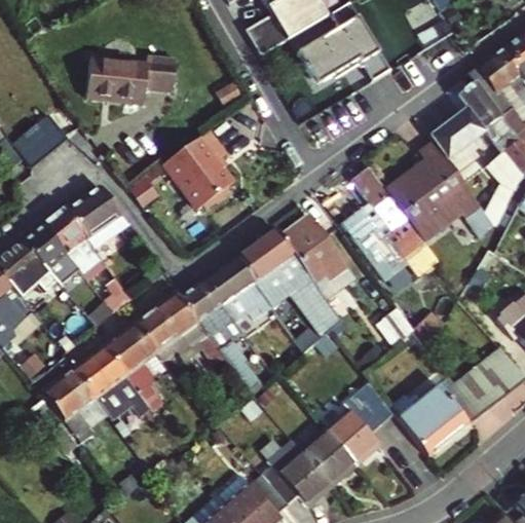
[(257,0),(266,15),(239,30),(255,55),(322,16),(311,0),(257,0)]
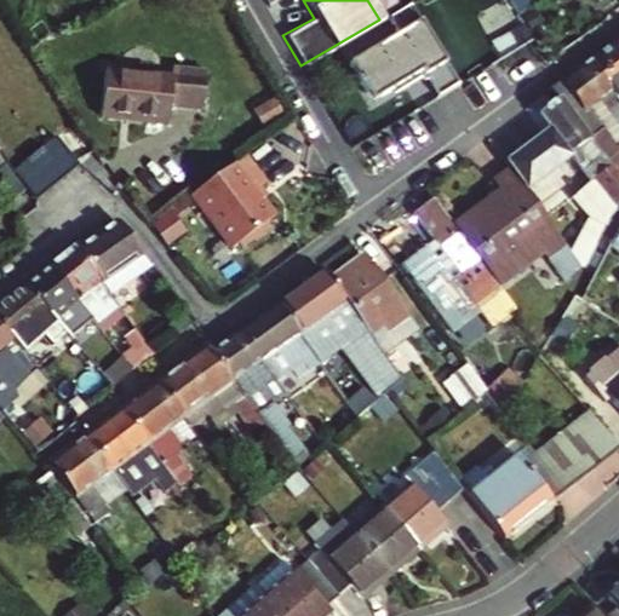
[(441,56),(407,3),(389,13),(399,29),(348,58),(368,92),(385,82),(418,63),(420,68),(441,56)]
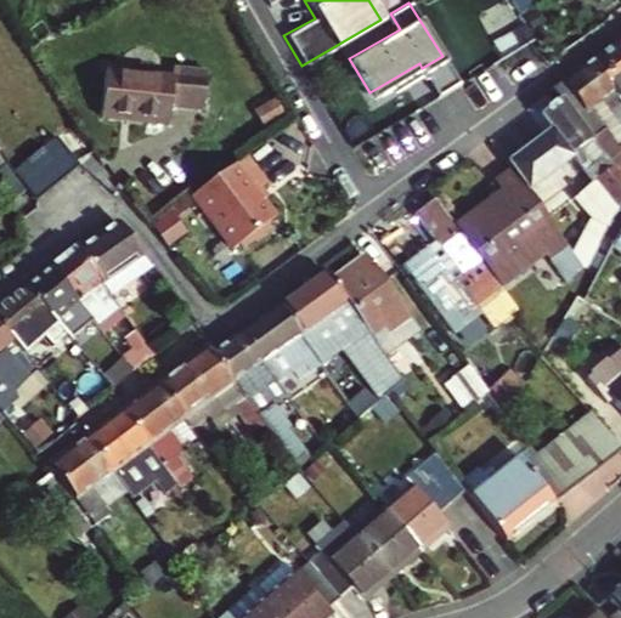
[(620,38),(620,37),(600,51),(620,79),(620,38)]
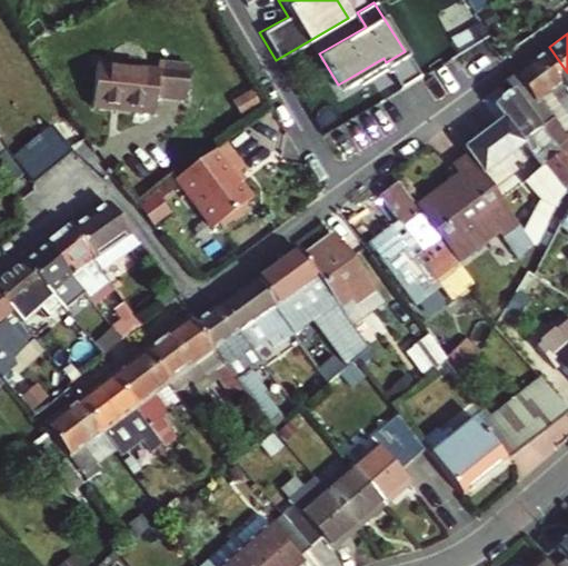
[(567,72),(549,47),(505,79),(506,80),(514,91),(526,108),(537,100),(567,140),(567,120),(547,91),(558,83),(567,97),(567,72)]
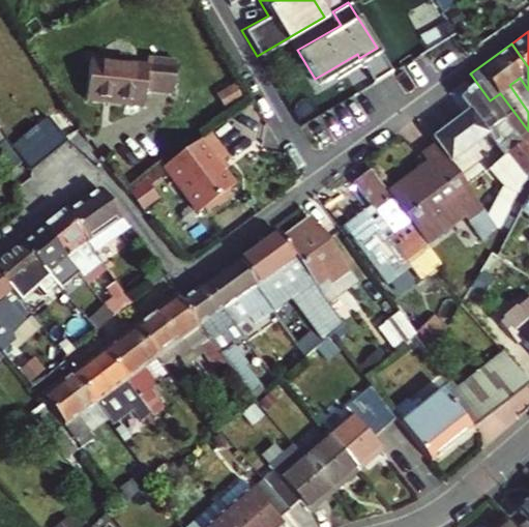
[(377,48),(359,58),(373,80),(390,69),(377,48)]
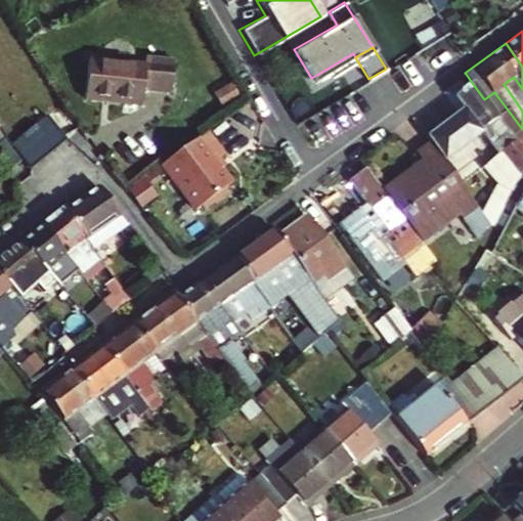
[(147,61),(92,55),(88,94),(145,100),(146,88),(174,91),(178,55),(148,52),(147,61)]
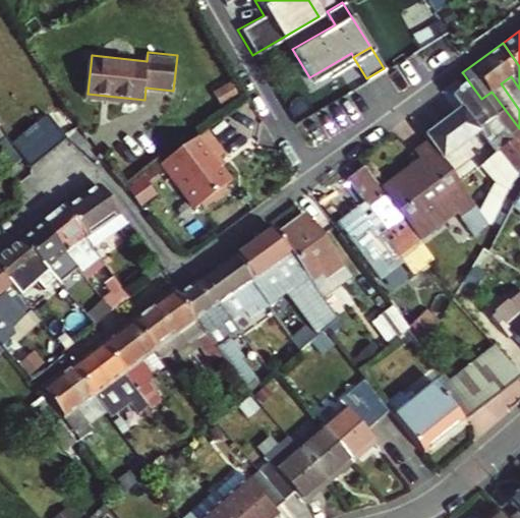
[(351,53),(324,69),(327,73),(353,57),(351,53)]
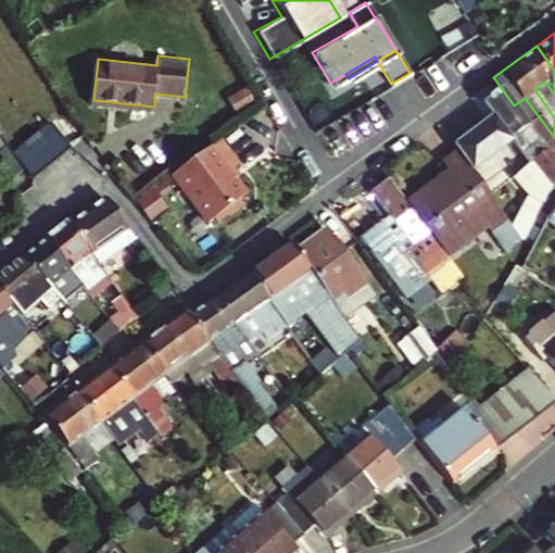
[(554,137),(525,98),(514,105),(502,89),(494,78),(488,83),(496,95),(486,102),(494,114),(454,141),(458,147),(472,166),(513,139),(530,162),(518,172),(531,188),(525,218),(537,223),(549,193),(554,186),(554,137)]
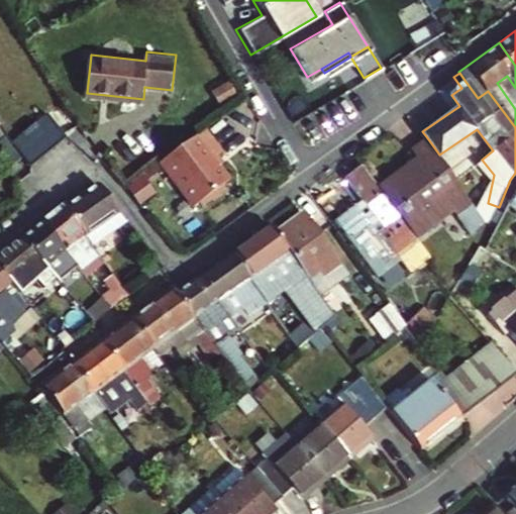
[(58,103),(46,112),(65,135),(77,126),(58,103)]
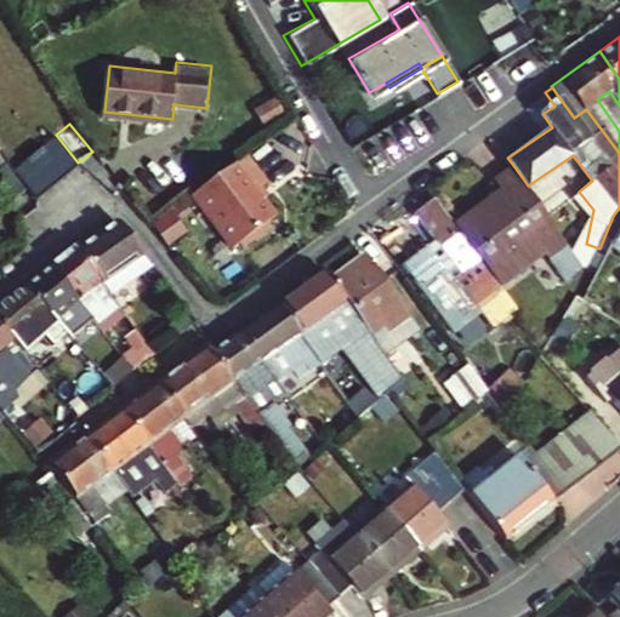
[(56,135),(44,144),(66,173),(78,163),(56,135)]
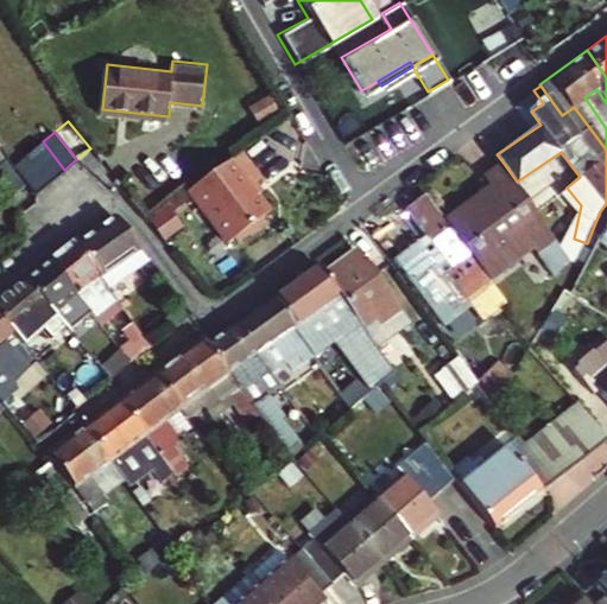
[(43,141),(30,152),(52,179),(64,170),(43,141)]
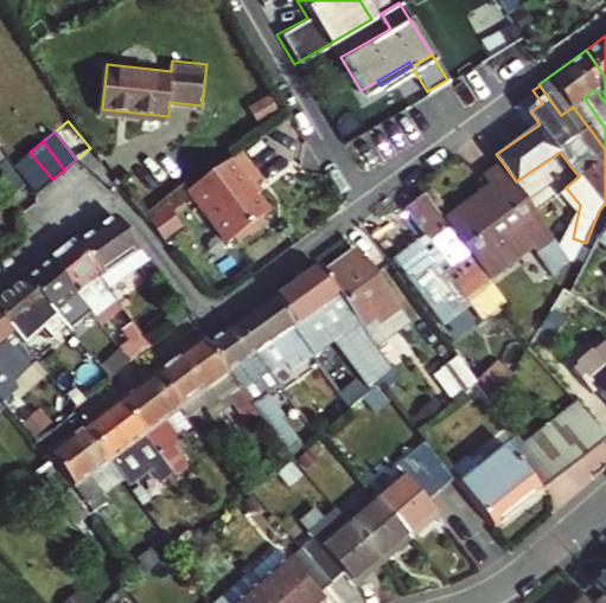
[(244,149),(190,187),(229,239),(270,210),(253,184),(262,177),(244,149)]
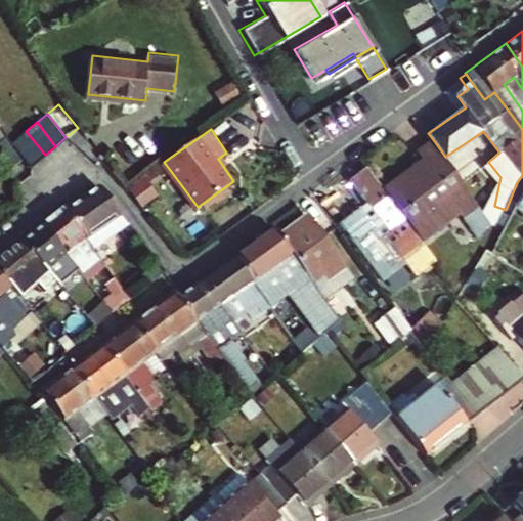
[(45,155),(26,131),(14,139),(14,141),(33,165),(45,155)]
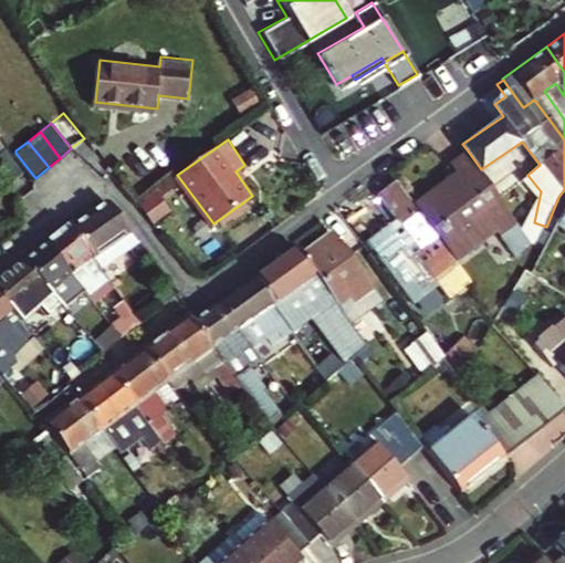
[(523,269),(542,232),(519,222),(481,169),(467,149),(450,160),(458,173),(415,205),(457,260),(497,230),(523,269)]
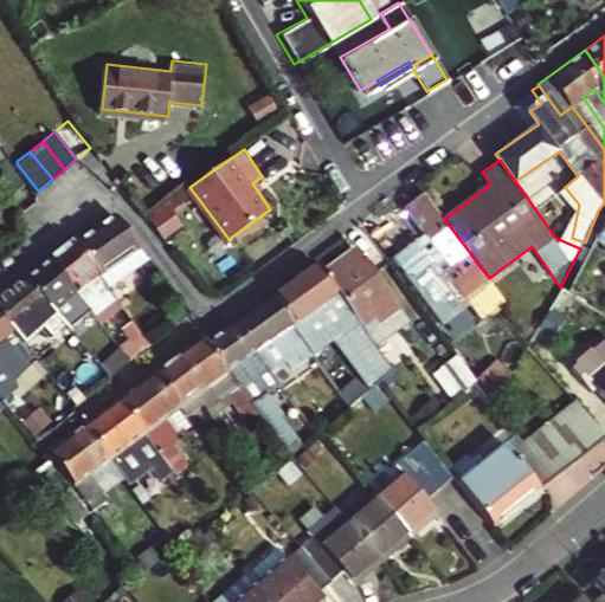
[(394,257),(430,304),(456,284),(465,296),(478,314),(499,297),(483,274),(483,271),(420,192),(405,204),(426,231),(394,257)]
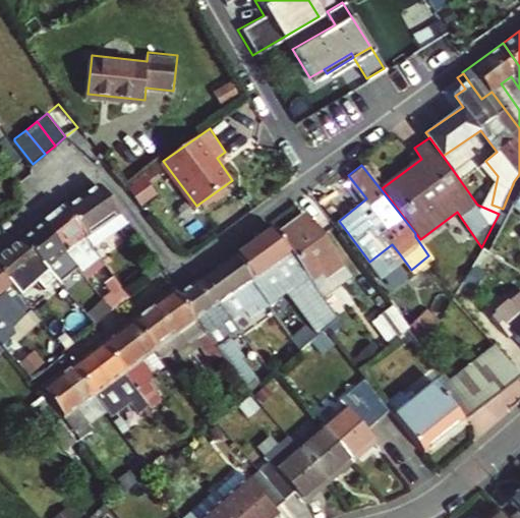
[(125,240),(134,233),(136,231),(99,183),(66,208),(96,244),(116,229),(125,240)]
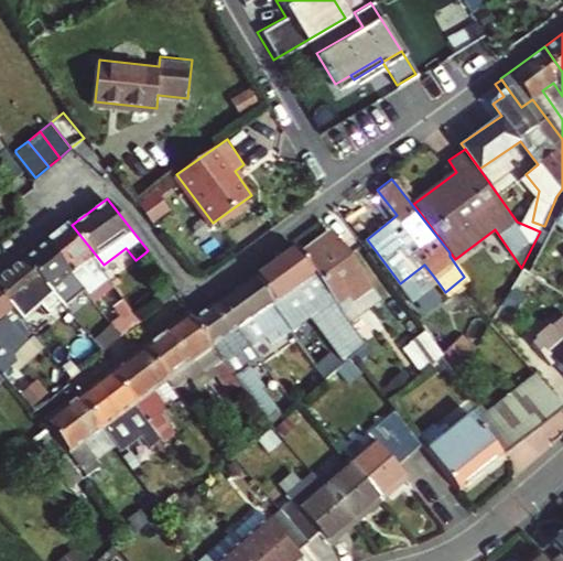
[(69,222),(46,238),(88,291),(110,273),(104,265),(72,225),(69,222)]
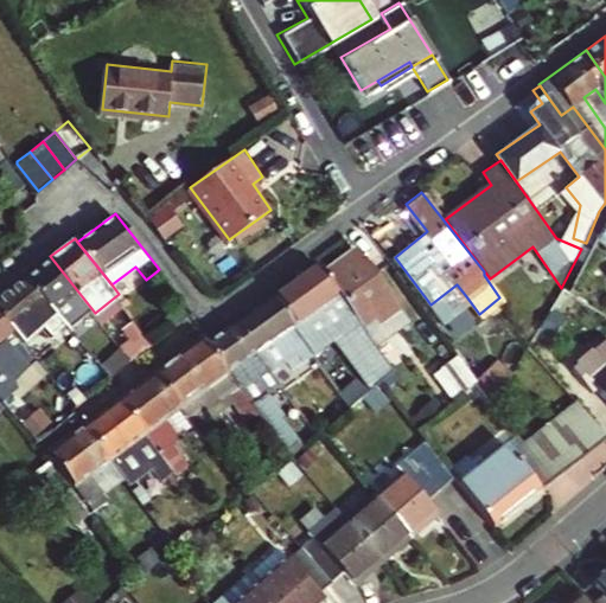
[(356,245),(325,269),(339,290),(353,309),(380,345),(409,321),(356,245)]
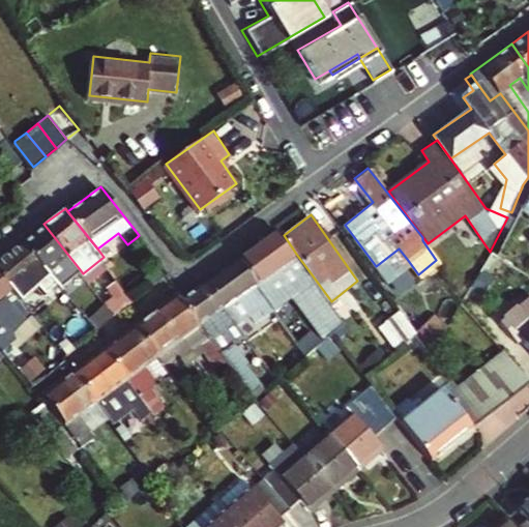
[(83,273),(43,224),(22,241),(46,271),(64,257),(74,269),(69,272),(79,283),(86,277),(83,273)]
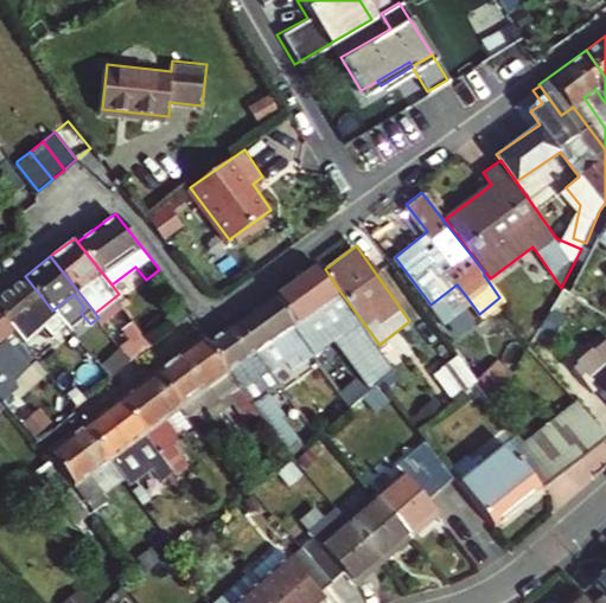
[(319,261),(270,296),(292,325),(312,352),(331,338),(355,370),(365,385),(391,361),(380,345),(353,309),(339,290),(325,269),(319,261)]
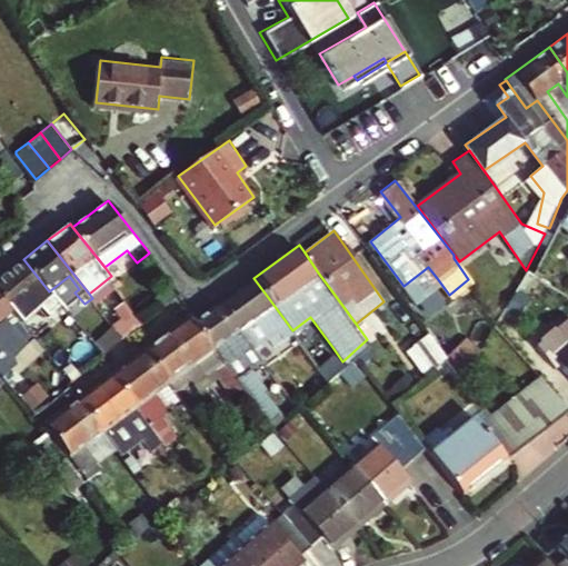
[(23,259),(0,277),(0,294),(19,320),(33,308),(25,297),(31,293),(66,336),(78,327),(49,291),(23,259)]
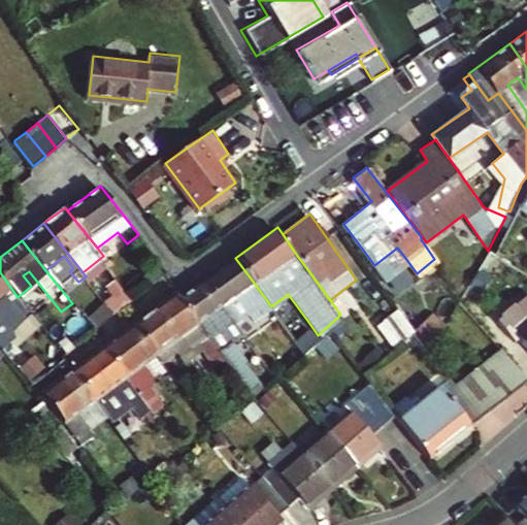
[(397,248),(374,265),(383,276),(405,258),(397,248)]
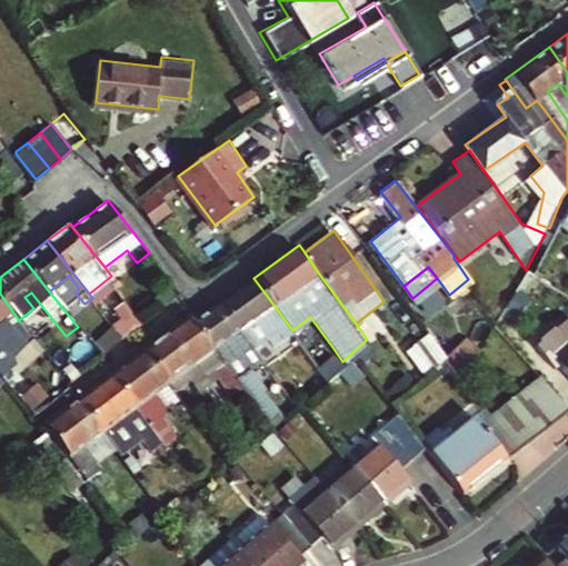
[(117,283),(111,276),(89,294),(92,298),(93,299),(117,283)]
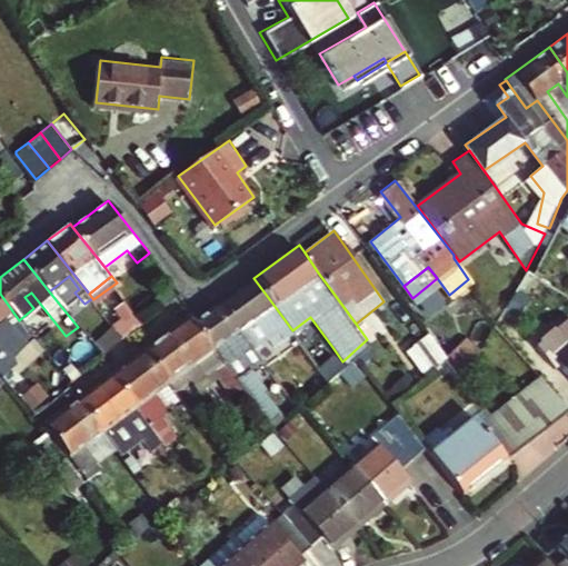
[(273,305),(253,278),(221,301),(241,329),(255,348),(270,337),(275,343),(292,330),(273,305)]
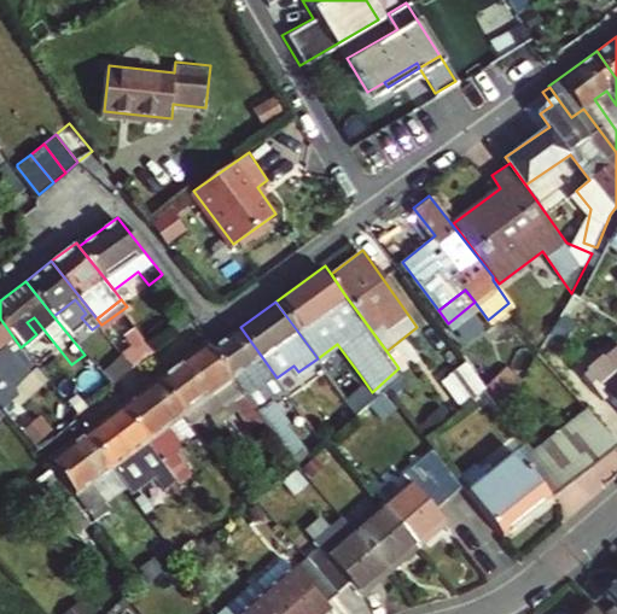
[(21,348),(0,319),(0,354),(7,348),(18,361),(27,355),(21,348)]
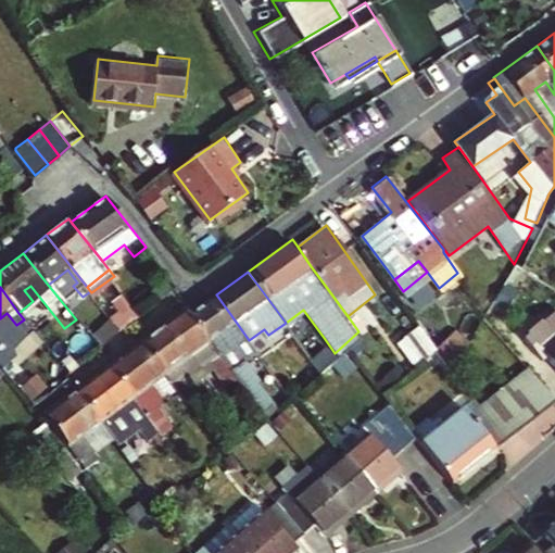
[(142,312),(126,290),(112,301),(117,309),(110,315),(121,329),(129,322),(142,312)]
